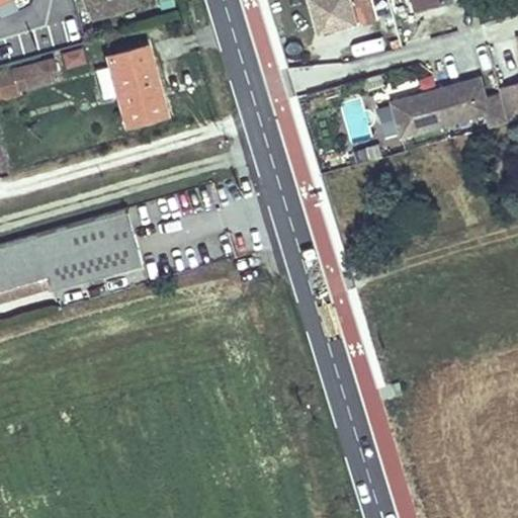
[(90,0),(94,12),(134,0),(90,0)]
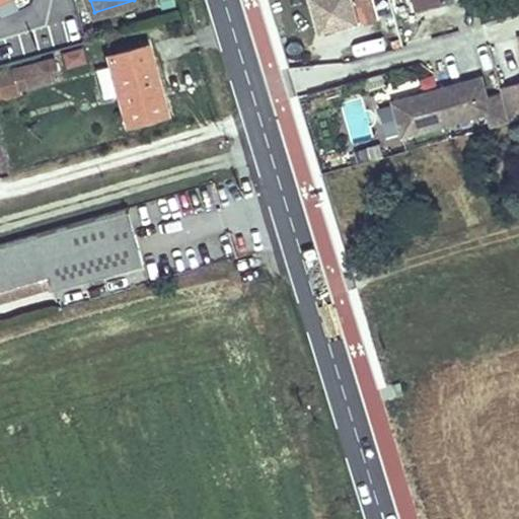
[(313,0),(320,28),(343,23),(345,29),(360,25),(359,20),(353,0),(313,0)]
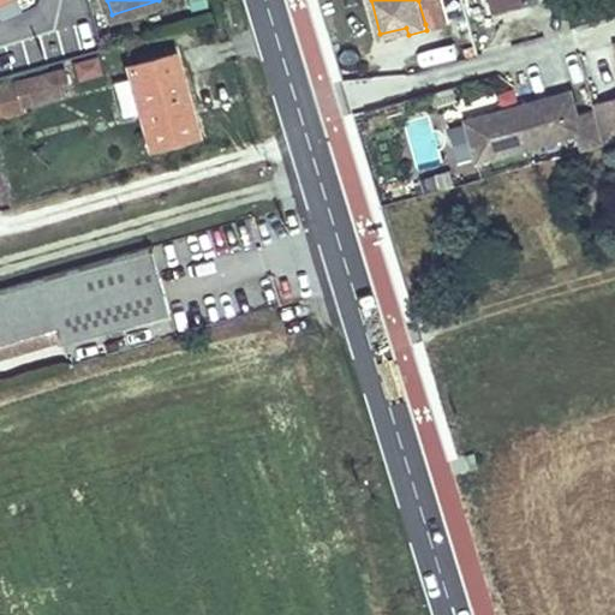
[(418,0),(425,24),(439,21),(435,7),(431,0),(418,0)]
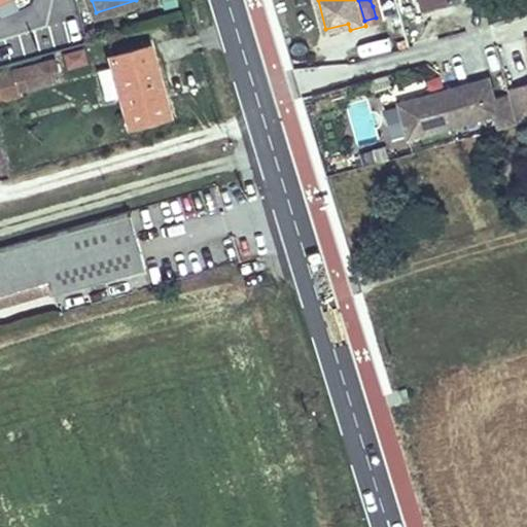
[(443,9),(440,0),(417,0),(422,14),(443,9)]
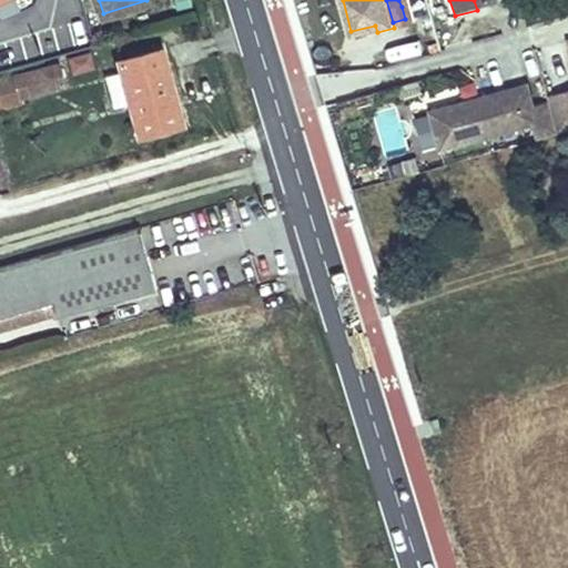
[(90,49),(68,56),(73,73),(95,67),(90,49)]
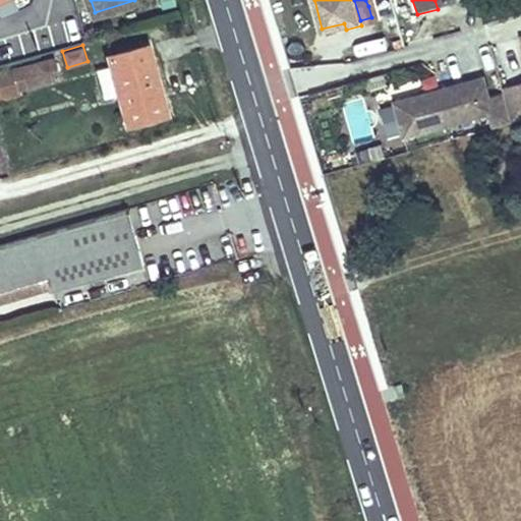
[(108,56),(110,67),(118,97),(127,129),(168,118),(150,45),(108,56)]
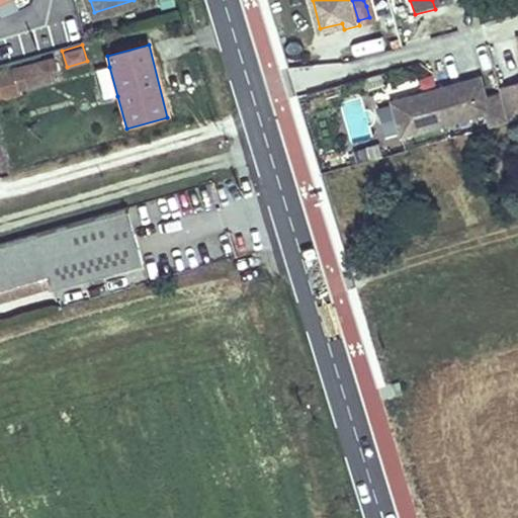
[(52,59),(0,73),(0,91),(14,87),(18,93),(58,82),(52,59)]
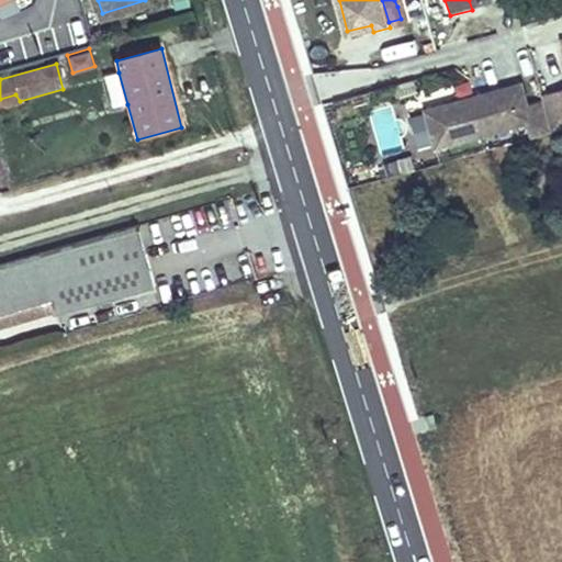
[(127,104),(119,72),(104,76),(112,108),(127,104)]
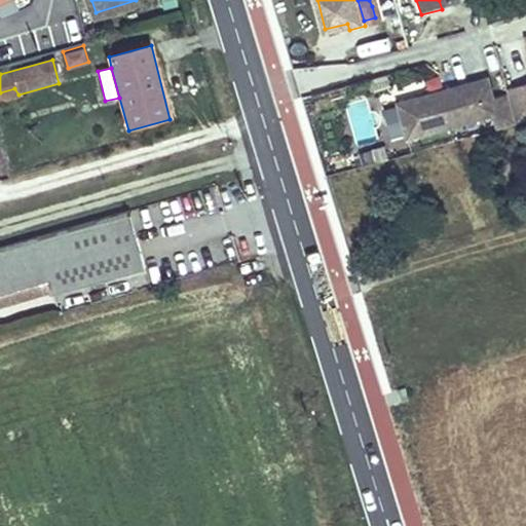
[(517,122),(509,92),(494,97),(488,77),(470,82),(444,89),(446,96),(439,98),(437,90),(399,102),(409,136),(493,112),(497,127),(517,122)]
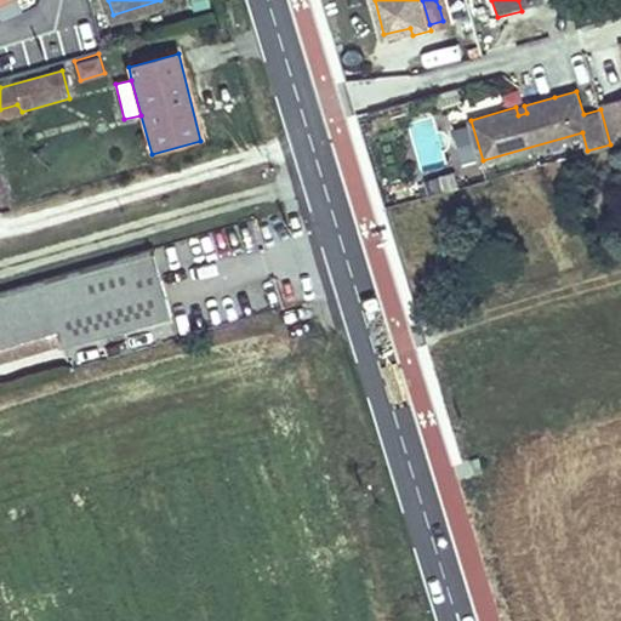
[(600,109),(610,144),(620,141),(620,97),(599,104),(600,109)]
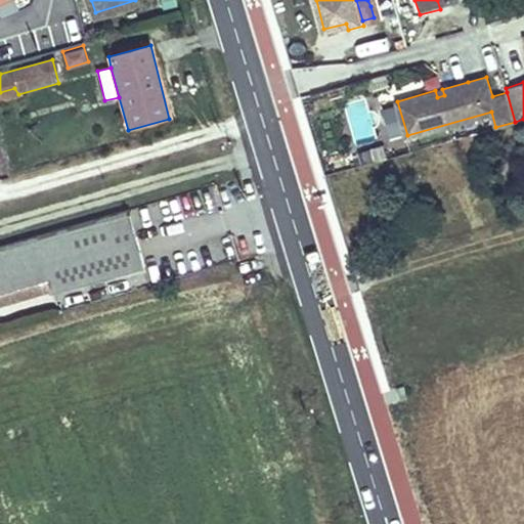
[(0,92),(0,101),(19,96),(18,94),(14,88),(0,92)]
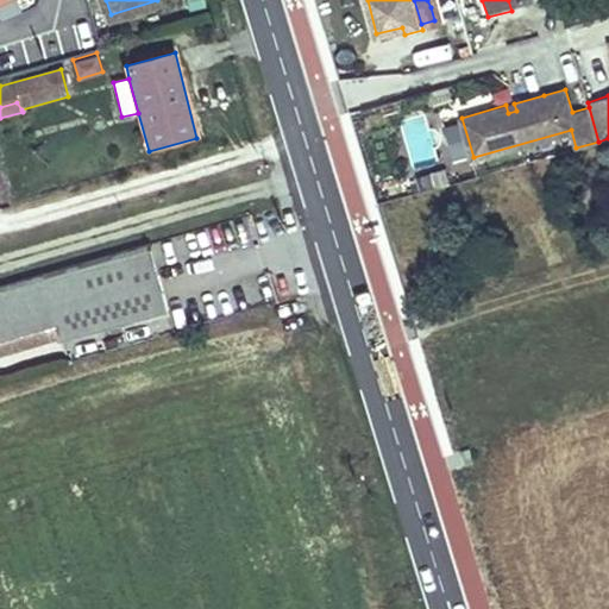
[(516,111),(514,104),(506,105),(508,113),(516,111)]
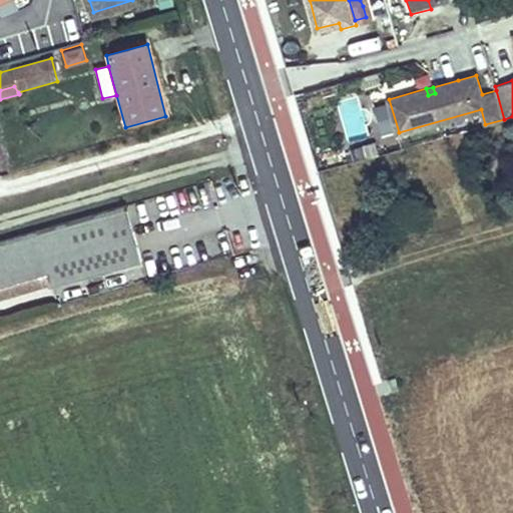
[(0,285),(46,274),(49,287),(140,262),(125,207),(0,243),(0,285)]
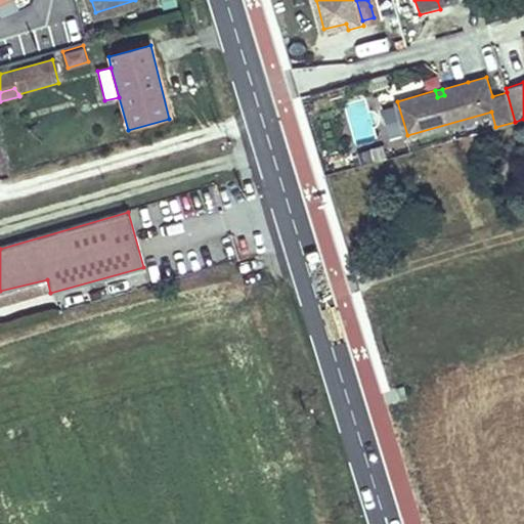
[(47,279),(0,291),(0,307),(50,293),(47,279)]
